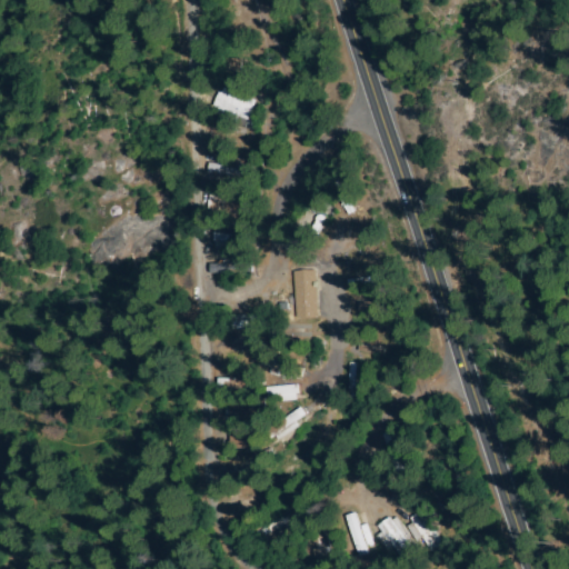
[(222,70),(223,58),(241,60),(240,72),(222,70)]
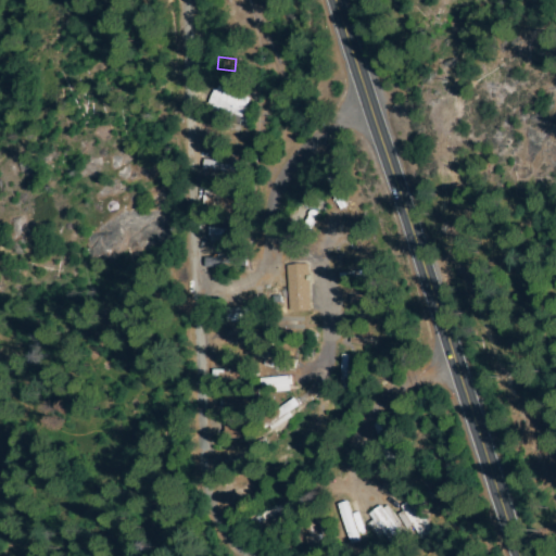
[(241,125),(206,112),(215,89),(250,101),(241,125)]
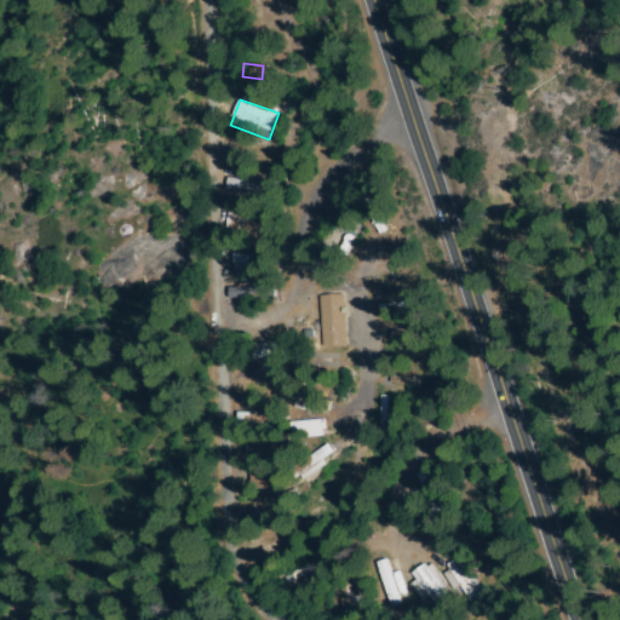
[(236,139),(269,151),(267,159),(233,147),(236,139)]
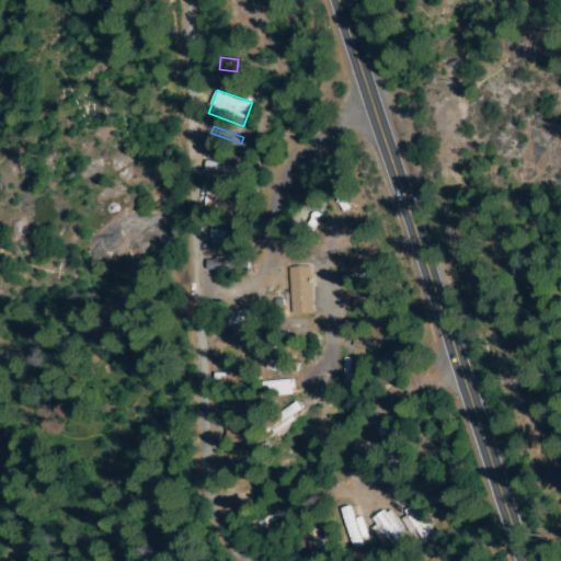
[(208,162),(248,168),(247,173),(208,168),(208,162)]
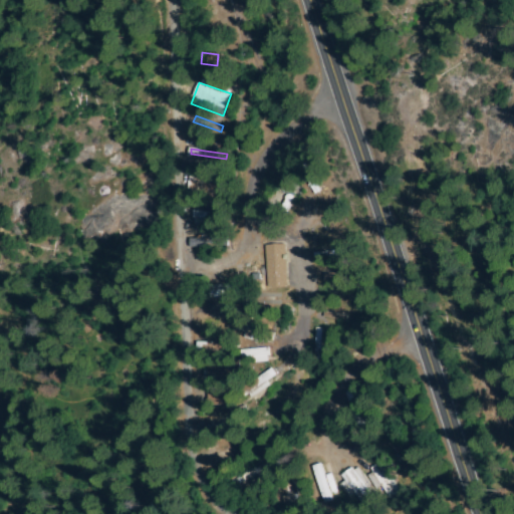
[(316,193),(302,169),(306,167),(320,190),(316,193)]
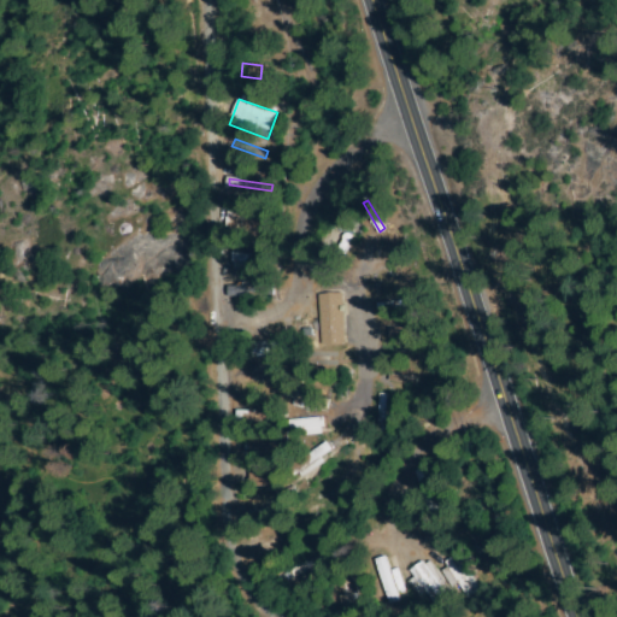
[(271,235),(228,230),(230,213),(272,219),(271,235)]
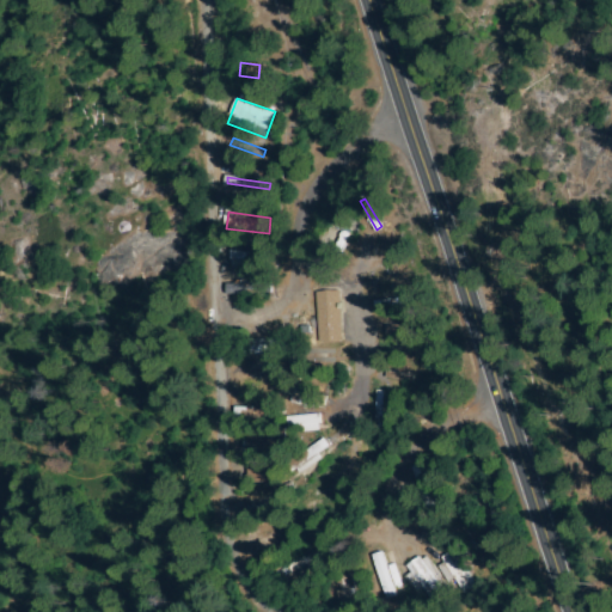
[(344,230),(352,234),(334,264),(326,259),(344,230)]
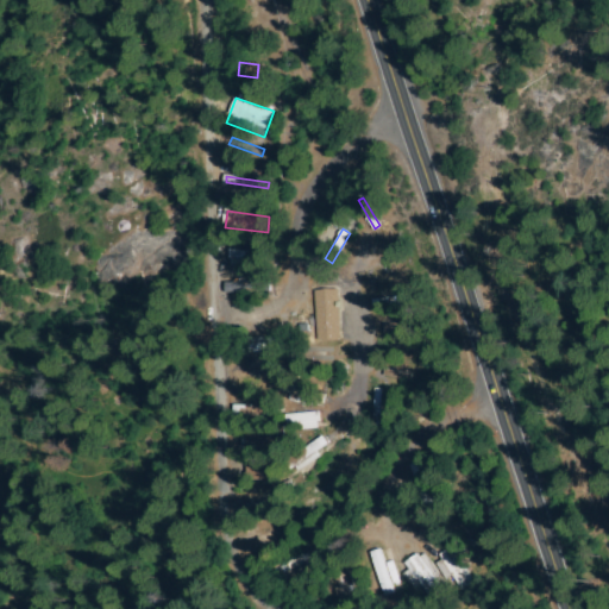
[(264,237),(268,256),(233,262),(230,244),(264,237)]
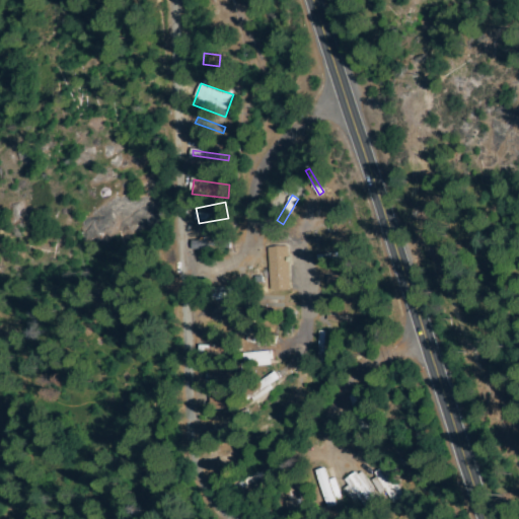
[(269,247),(287,246),(289,288),(271,289),(269,247)]
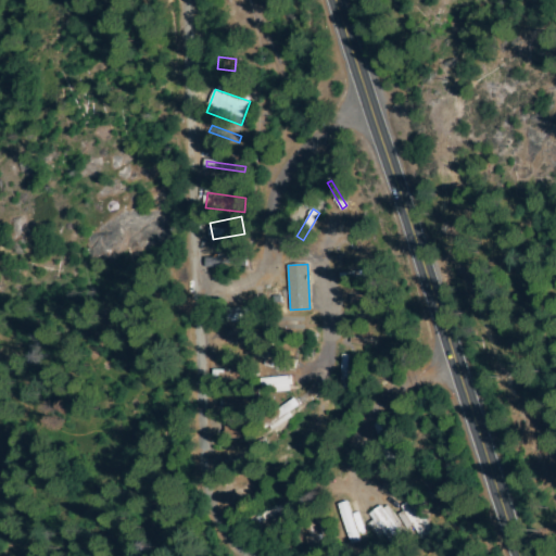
[(339,274),(365,272),(366,279),(340,280),(339,274)]
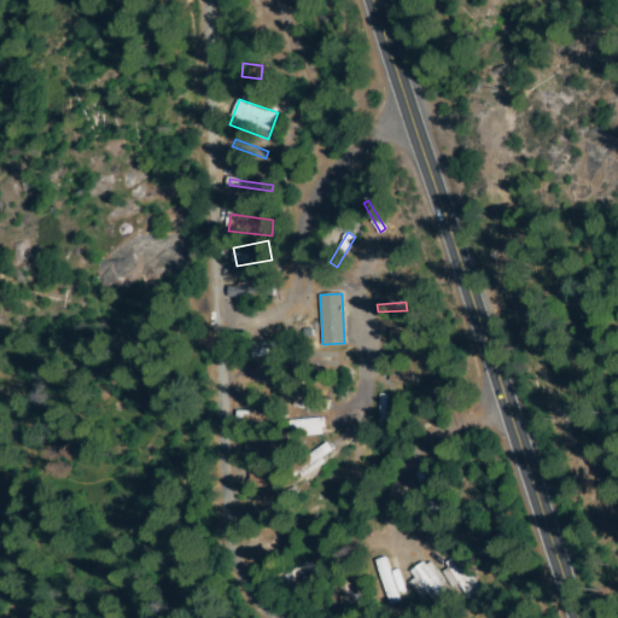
[(389,327),(419,330),(418,338),(389,336),(389,327)]
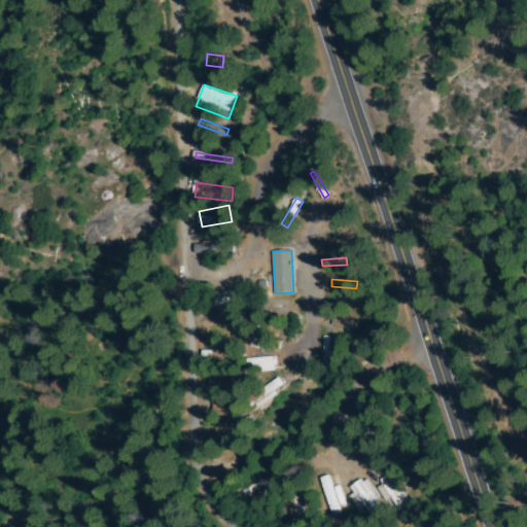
[(245,305),(208,305),(208,295),(245,295),(245,305)]
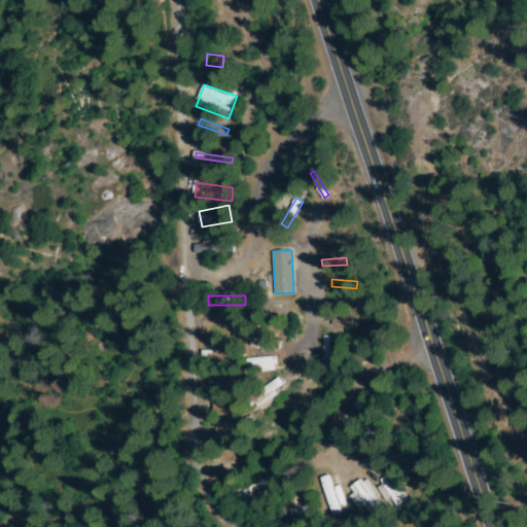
[(332,319),(357,324),(355,329),(331,324),(332,319)]
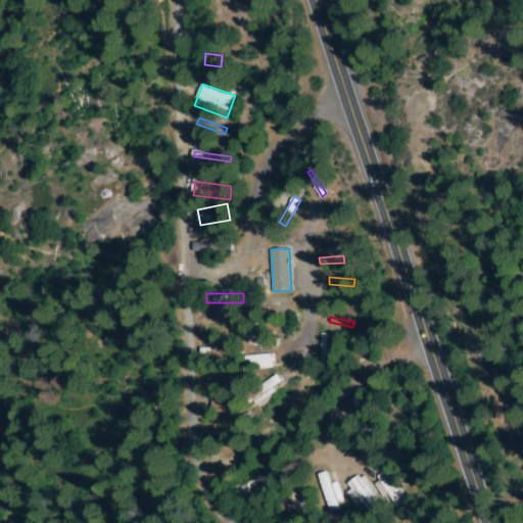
[(200,319),(239,318),(239,326),(200,326),(200,319)]
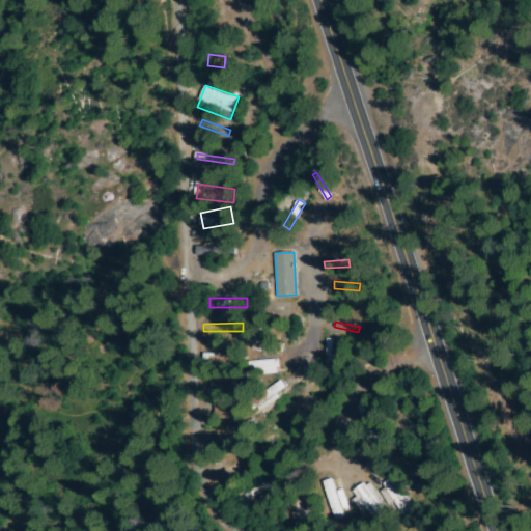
[(277,343),(275,353),(246,345),(248,336),(277,343)]
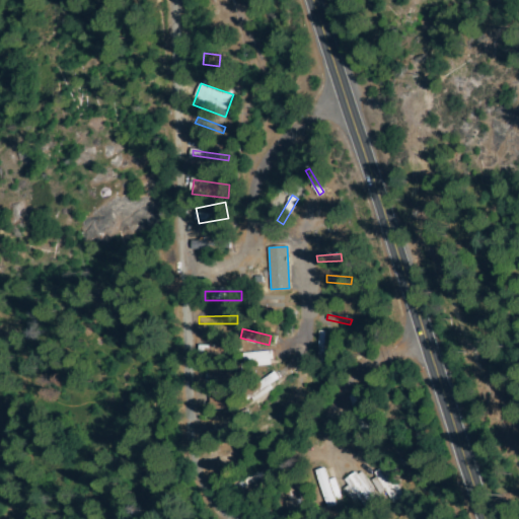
[(319,329),(325,329),(323,363),(317,363),(319,329)]
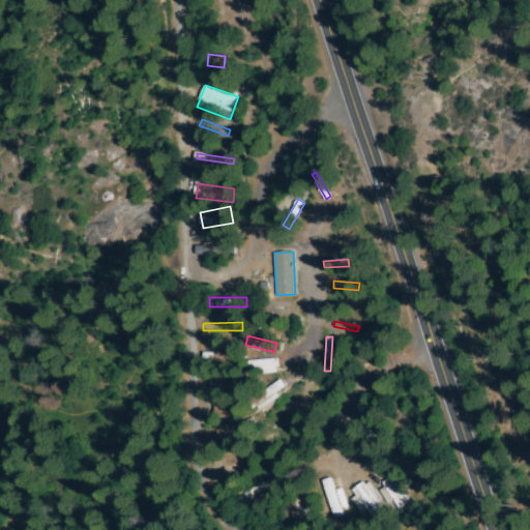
[(251,361),(278,361),(278,371),(249,371),(251,361)]
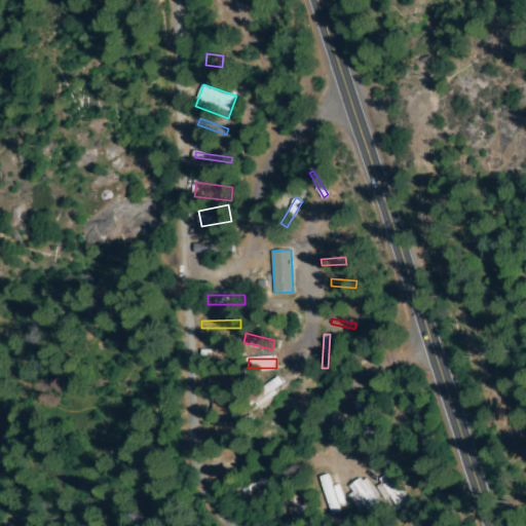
[(283,385),(253,409),(248,402),(276,378),(283,385)]
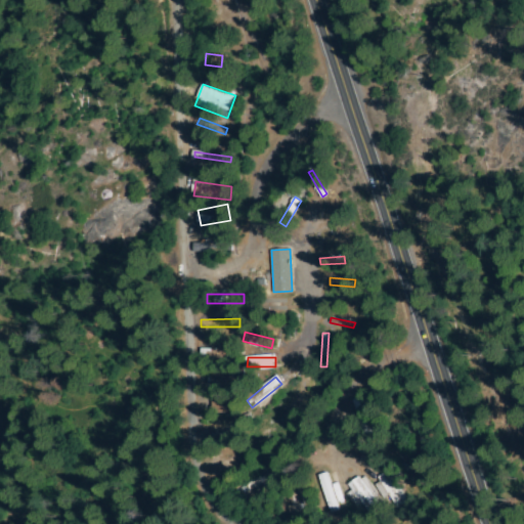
[(350,402),(357,397),(370,420),(363,424),(350,402)]
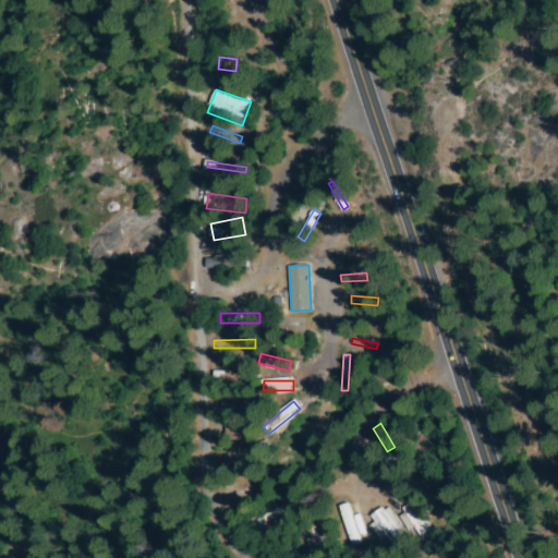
[(228,427),(252,433),(250,443),(226,437),(228,427)]
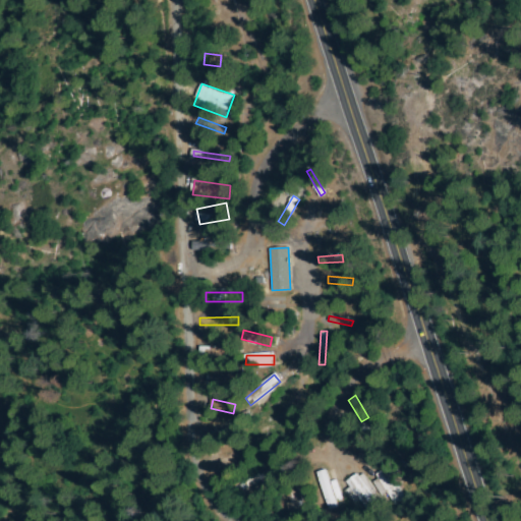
[(341,417),(347,415),(357,439),(351,442),(341,417)]
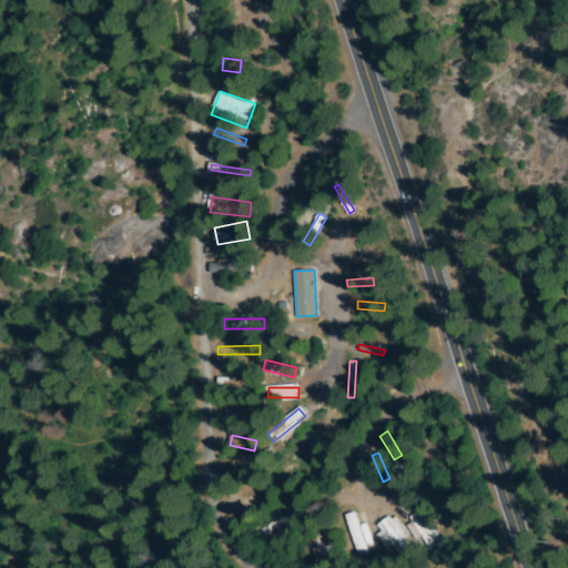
[(259,468),(225,485),(222,478),(255,462),(259,468)]
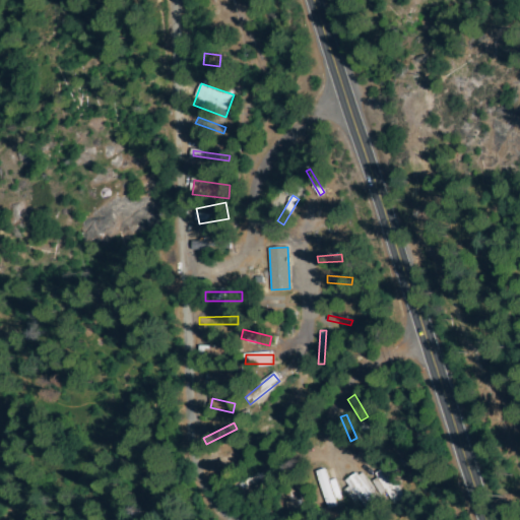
[(354,449),(385,448),(385,455),(354,456),(354,449)]
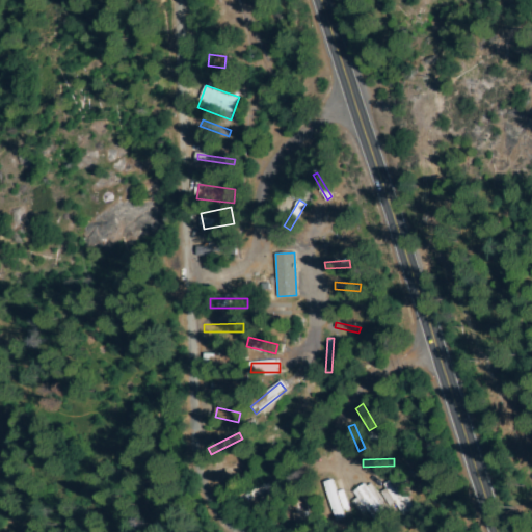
[(253,469),(221,480),(220,476),(250,463),(253,469)]
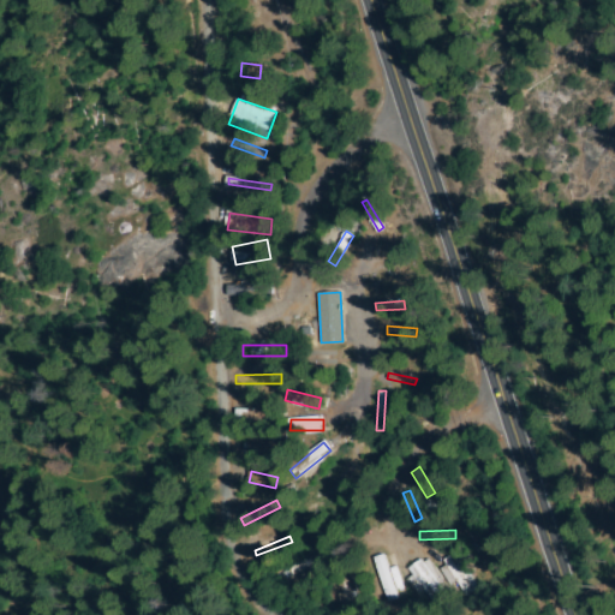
[(459,591),(440,568),(457,554),(476,577),(459,591)]
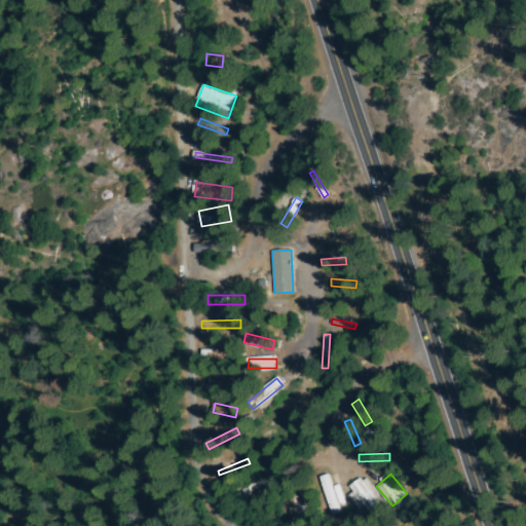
[(332,514),(322,478),(328,476),(338,512),(332,514)]
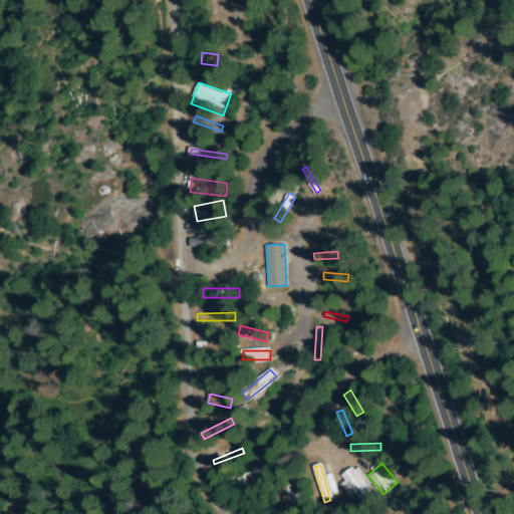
[(240,476),(256,467),(259,472),(243,481),(240,476)]
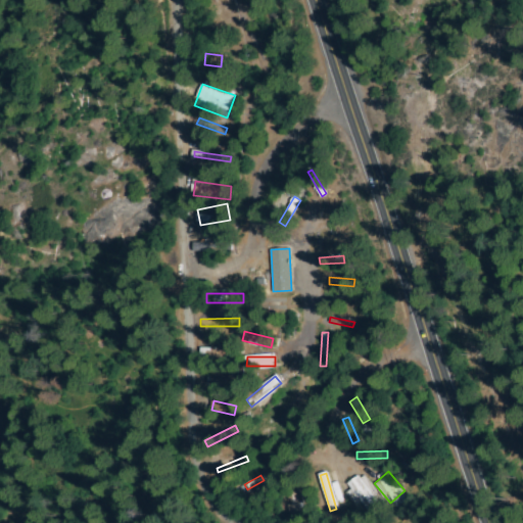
[(363,513),(345,485),(361,475),(379,503),(363,513)]
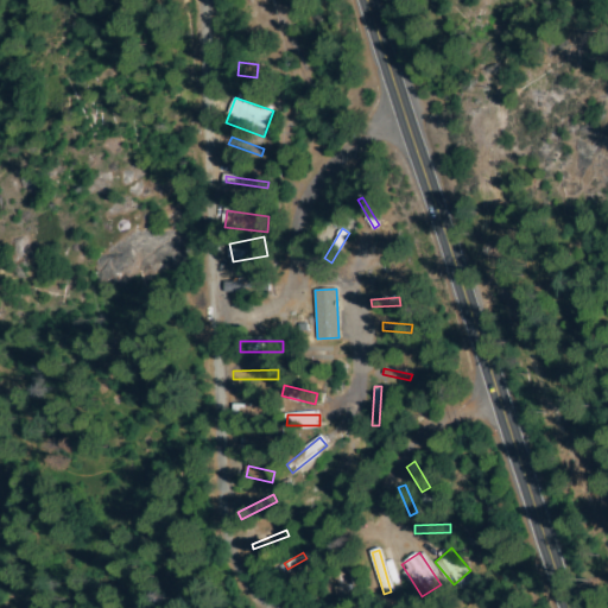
[(337,591),(328,572),(344,564),(354,583),(337,591)]
